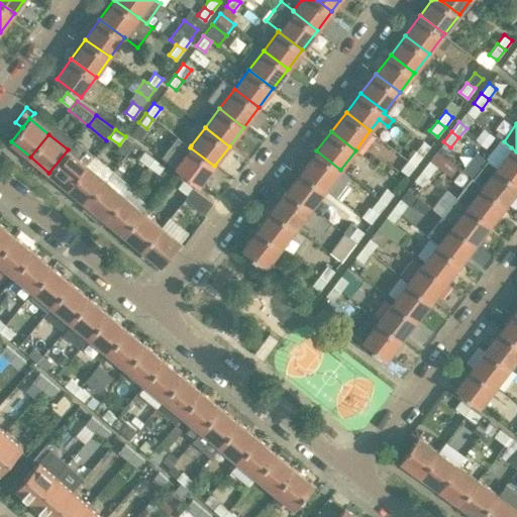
[(177,135),(162,156),(176,166),(175,167),(200,186),(200,185),(214,166),(190,147),(191,145),(177,135)]
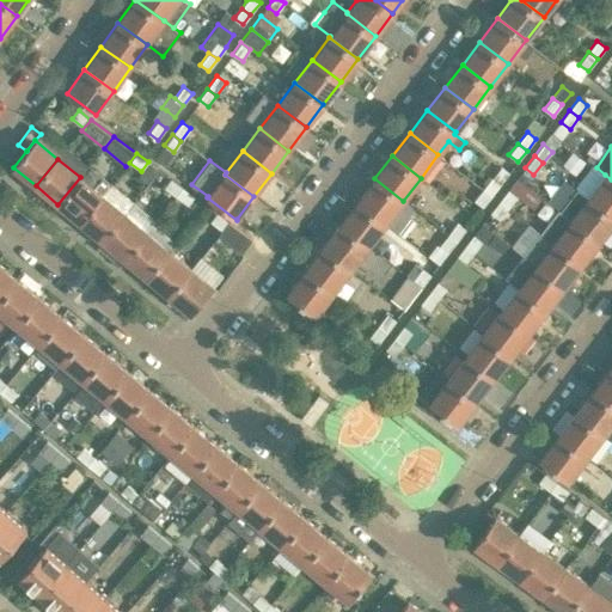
[(538,179),(524,169),(518,177),(532,188),(538,179)]
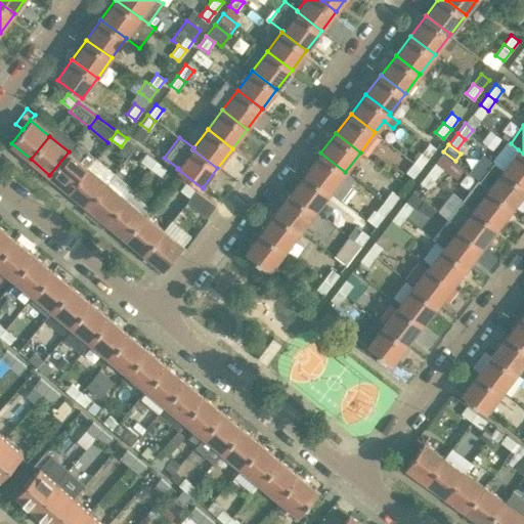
[(523,154),(518,149),(503,169),(523,185),(523,154)]
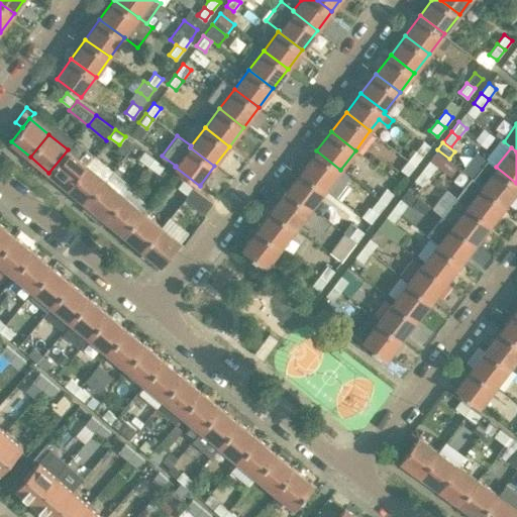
[(68,149),(48,173),(68,188),(86,166),(93,157),(84,149),(78,158),(68,149)]
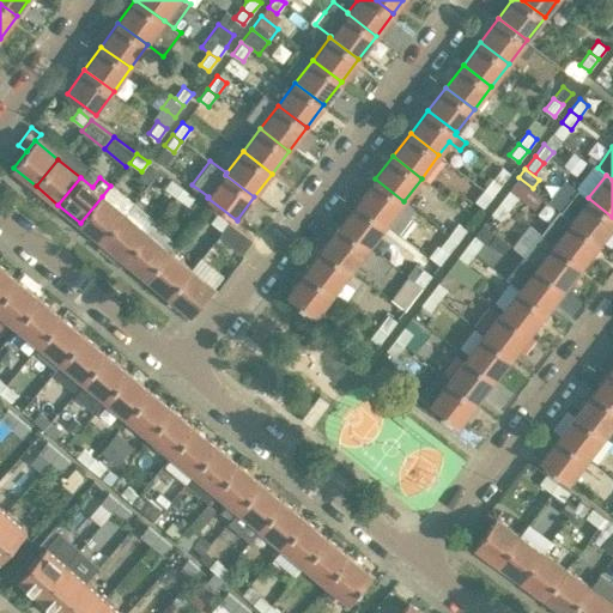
[(492,177),(483,189),(492,196),(502,184),(492,177)]
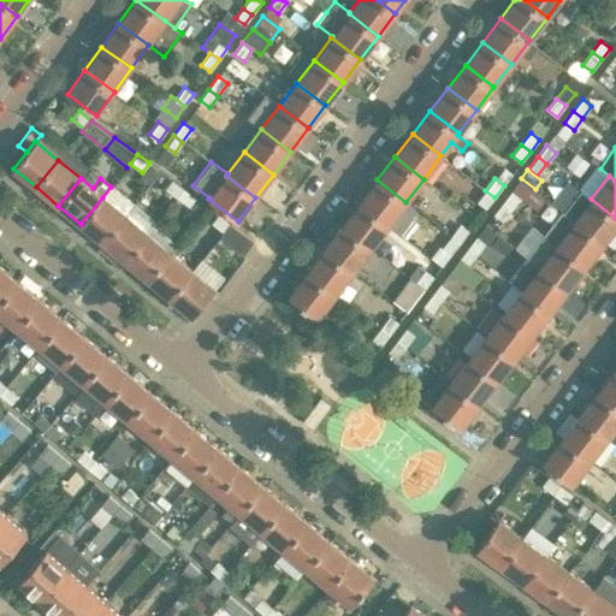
[(171,181),(165,189),(177,199),(184,189),(171,179),(171,181)]
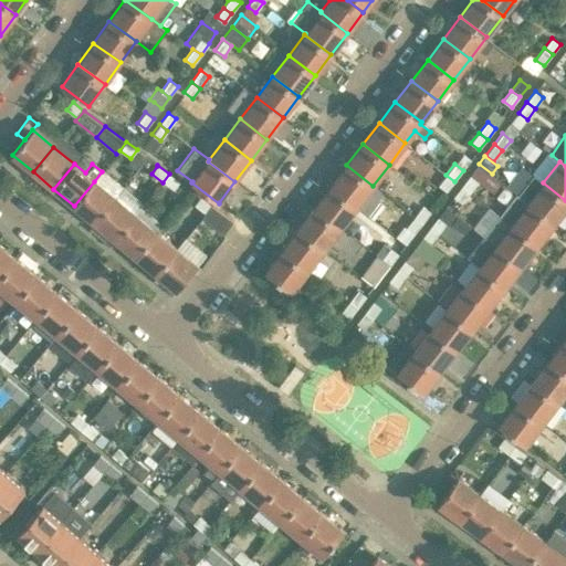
[(346,165),(331,187),(357,207),(373,186),(346,165)]
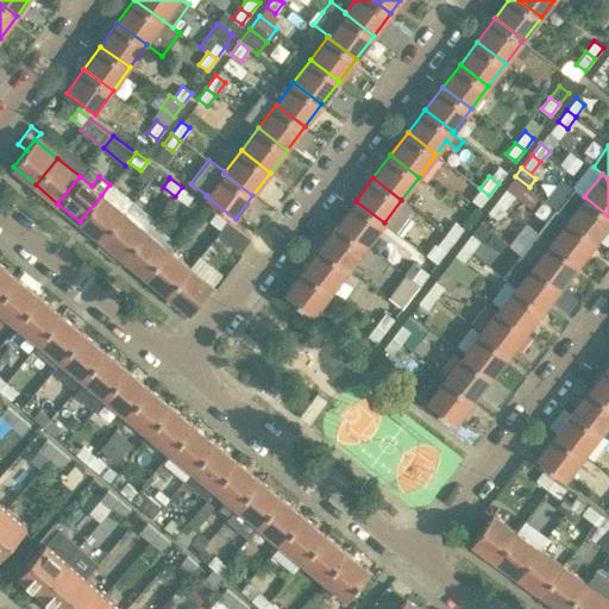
[(182,187),(175,196),(186,205),(193,195),(182,187)]
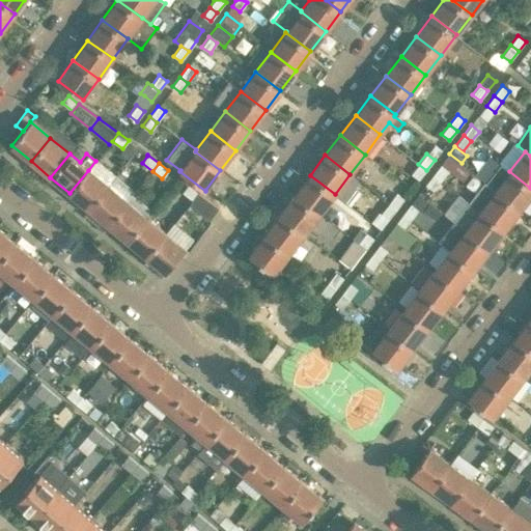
[(419,179),(426,170),(418,164),(411,173),(419,179)]
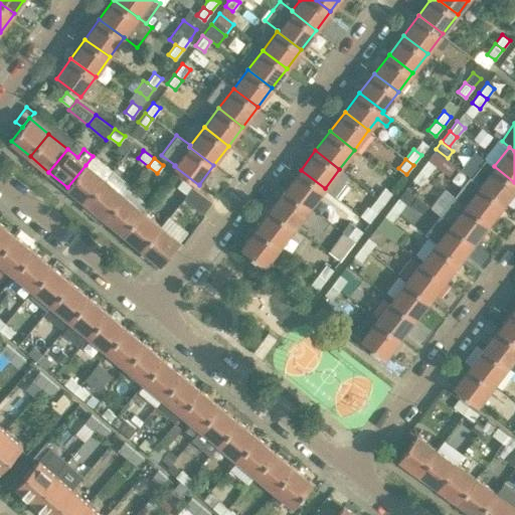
[(427,159),(419,170),(427,176),(436,166),(427,159)]
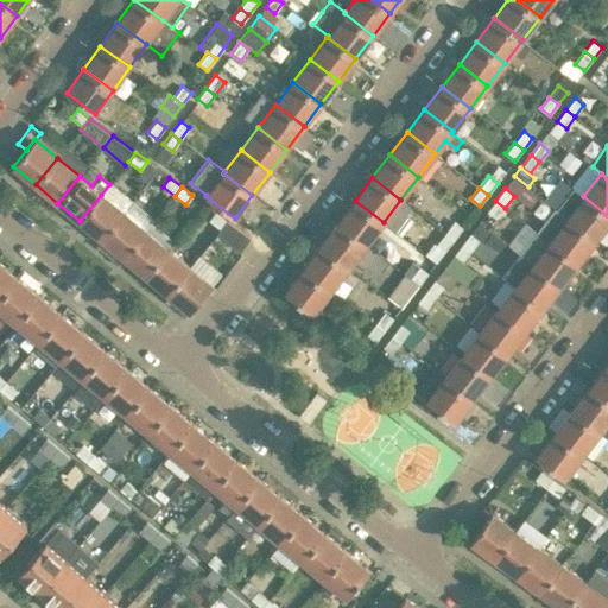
[(556,209),(555,210),(567,219),(595,241),(607,223),(607,215),(583,196),(572,188),(556,209)]
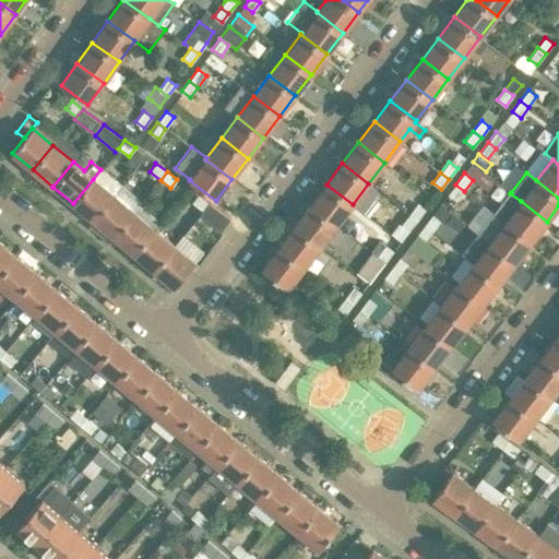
[(93,179),(73,203),(93,221),(114,195),(93,179)]
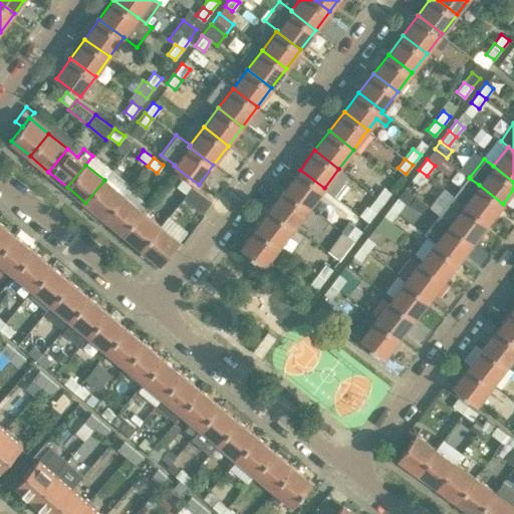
[(300,170),(285,189),(309,207),(324,188),(300,170)]
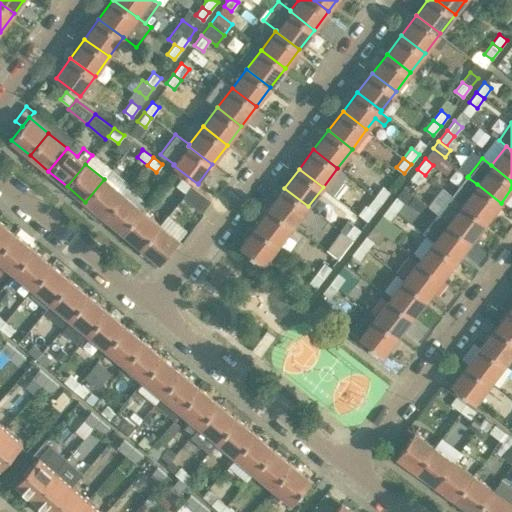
[(418,184),(425,175),(417,169),(410,178),(418,184)]
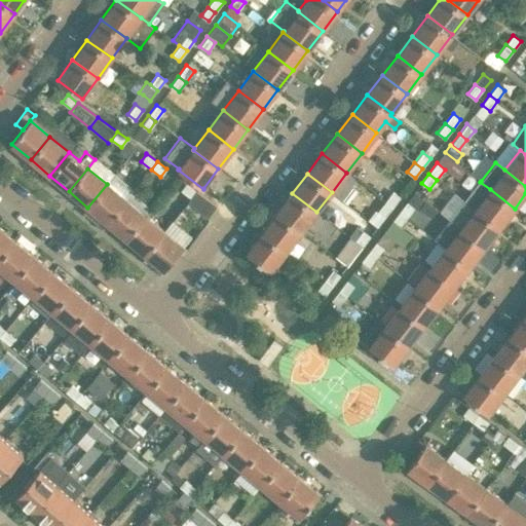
[(480,180),(463,200),(475,209),(499,228),(515,209),(490,189),(480,182),(481,181),(480,180)]
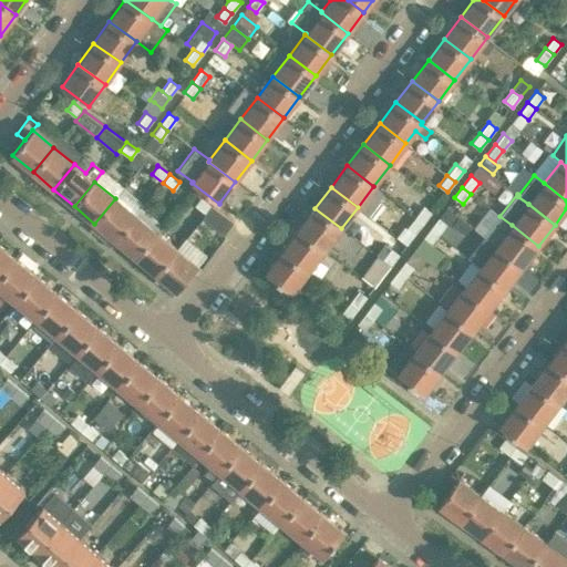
[(200,197),(195,205),(206,214),(212,205),(200,197)]
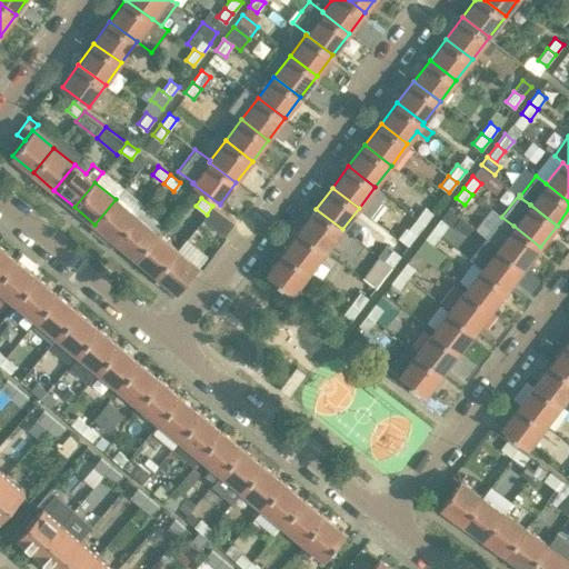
[(116,199),(95,225),(116,241),(137,216),(116,199)]
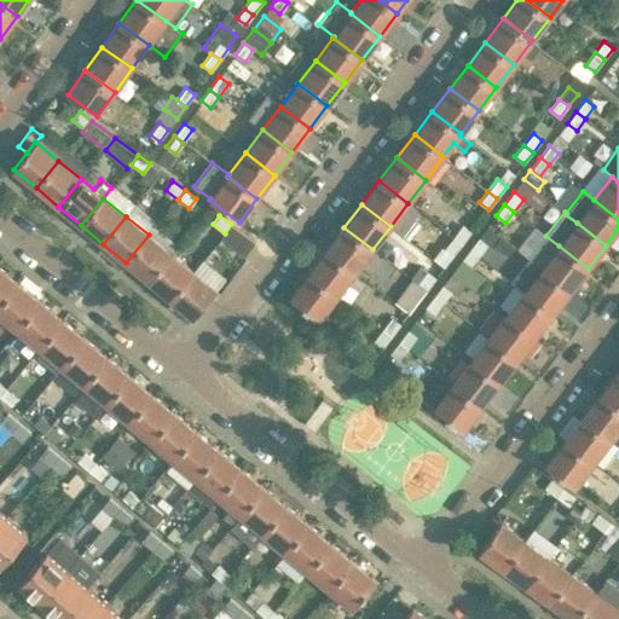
[(246,254),(255,242),(231,224),(225,233),(220,239),(219,241),(227,247),(243,258),(246,254)]
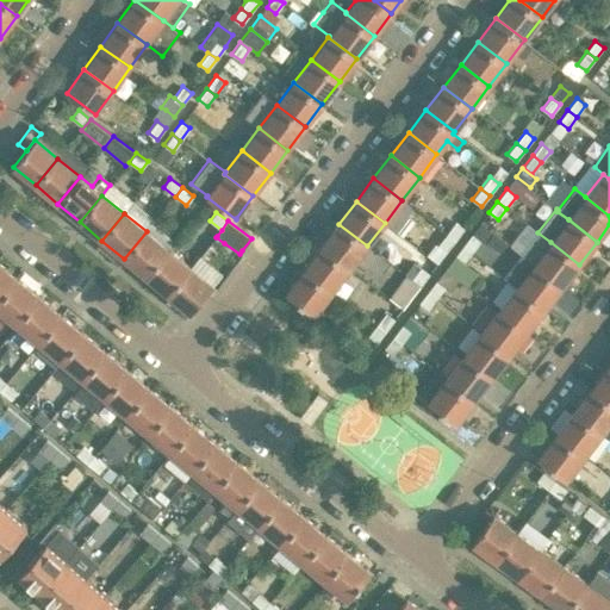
[(455,222),(447,234),(455,241),(465,229),(455,222)]
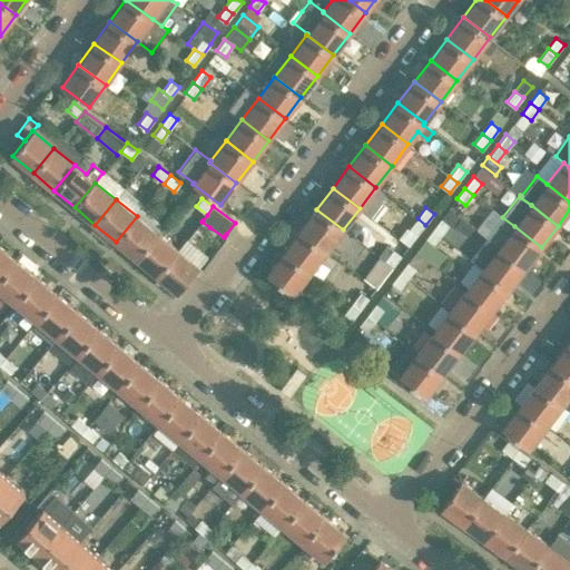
[(449,208),(441,218),(450,226),(451,224),(453,226),(460,217),(449,208)]
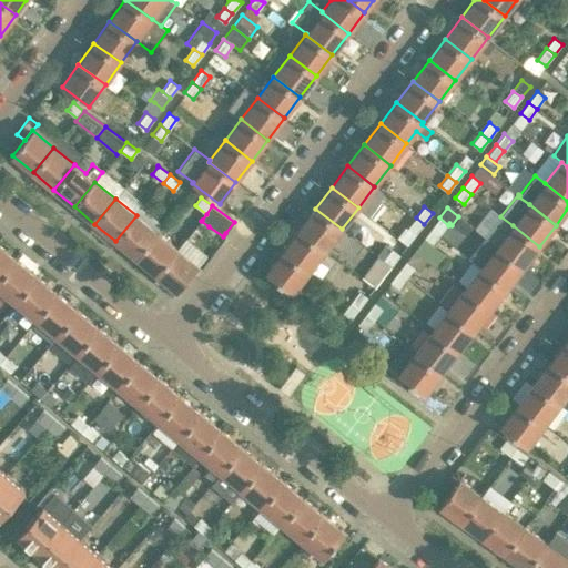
[(315,209),(298,230),(325,250),(342,229),(315,209)]
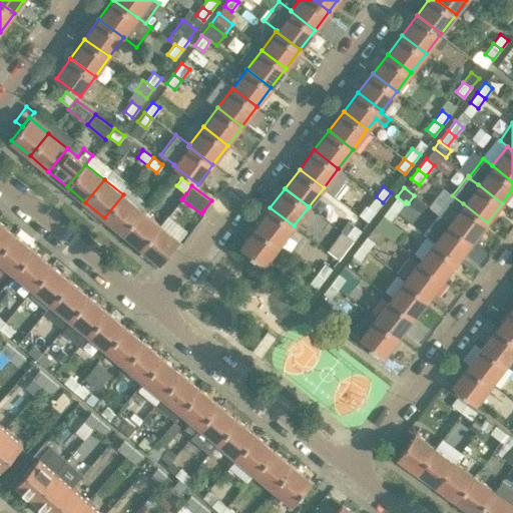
[(123,194),(104,217),(122,232),(141,210),(123,194)]
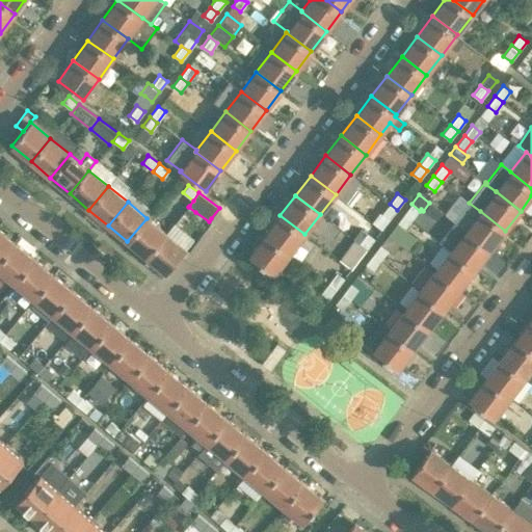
[(455,220),(454,222),(464,231),(490,250),(505,231),(480,211),(469,203),(455,220)]
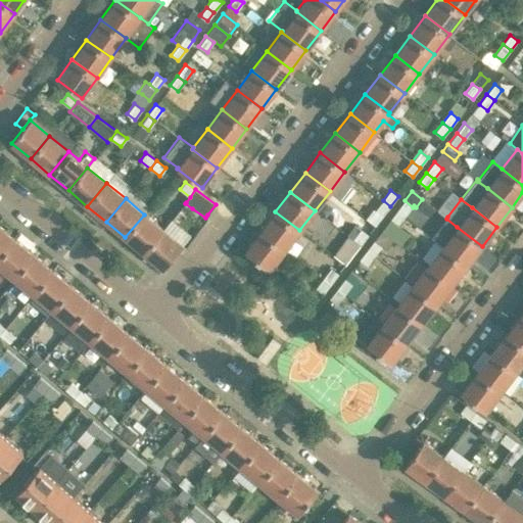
[(376,209),(383,216),(390,206),(383,200),(376,208),(376,209)]
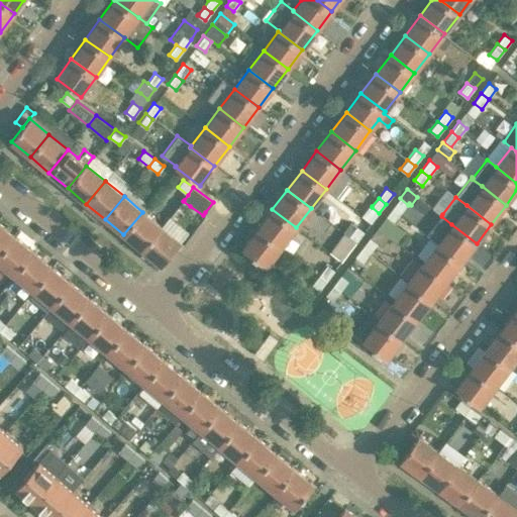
[(400,198),(392,209),(399,215),(408,205),(400,198)]
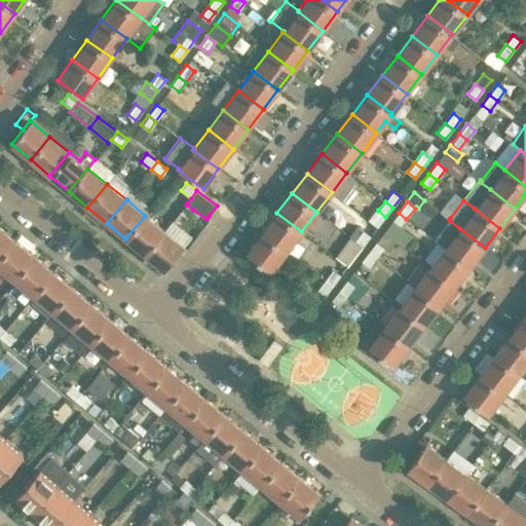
[(276,213),(262,232),(287,251),(301,231),(276,213)]
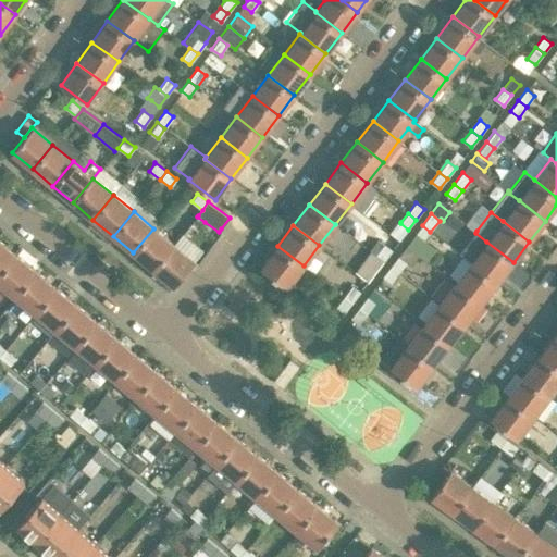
[(423,242),(430,232),(422,225),(415,235),(423,242)]
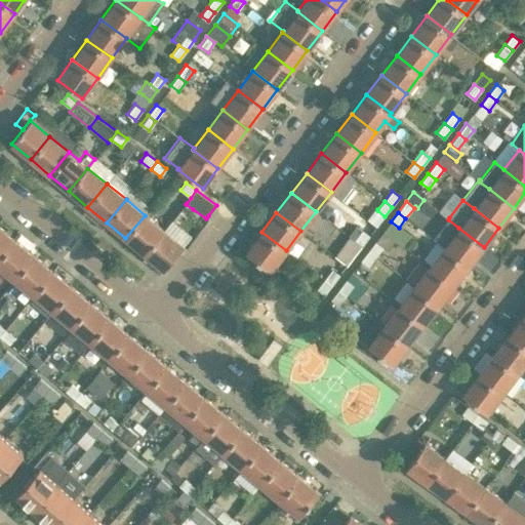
[(145,215),(125,238),(145,254),(164,231),(145,215)]
